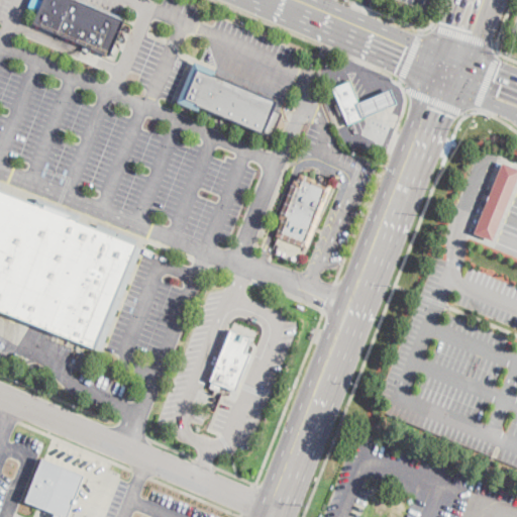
[(60,0),(47,30),(36,25),(32,24),(36,12),(27,8),(30,0),(60,0)]
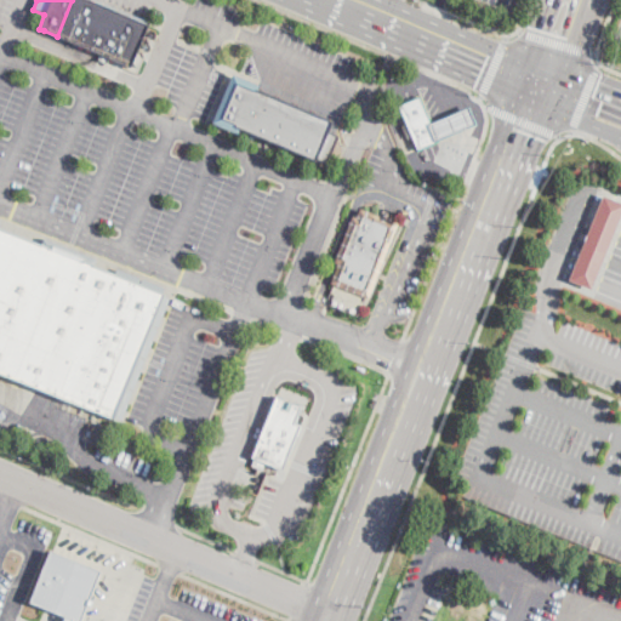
[(72,0),(90,0),(104,6),(86,49),(57,36),(72,0)]
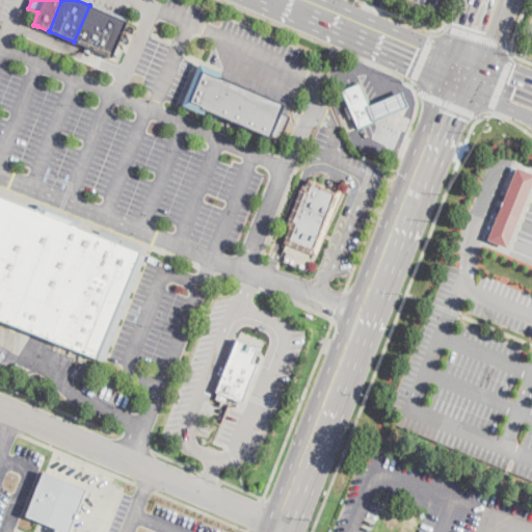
[(89,5),(100,9),(86,46),(74,42),(89,5)]
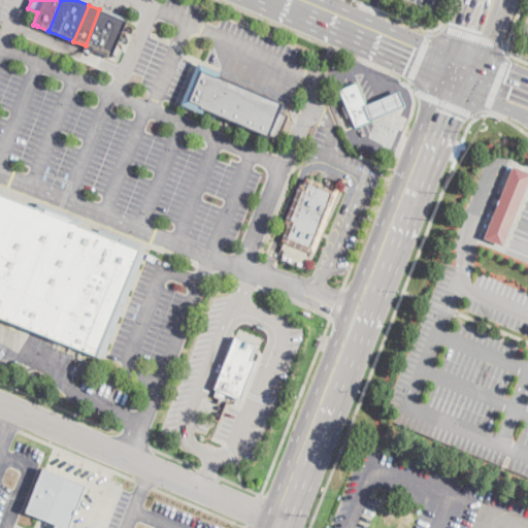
[(112,15),(98,51),(86,45),(99,9),(112,15)]
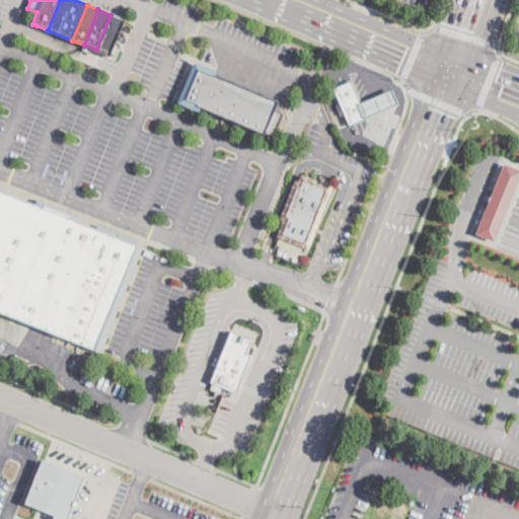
[(108,55),(96,50),(110,15),(123,19),(108,55)]
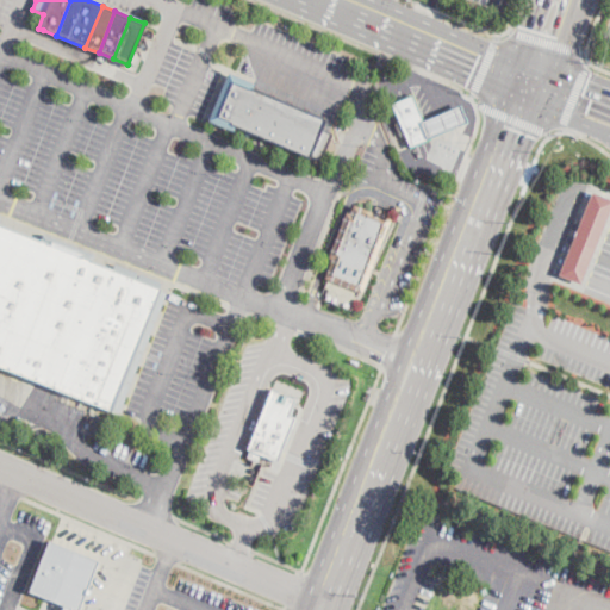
[(325,123),(322,130),(331,134),(321,160),(310,156),(309,157),(235,126),(232,131),(212,123),(209,122),(229,73),(235,75),(254,83),(251,89),(327,119),(325,123)]
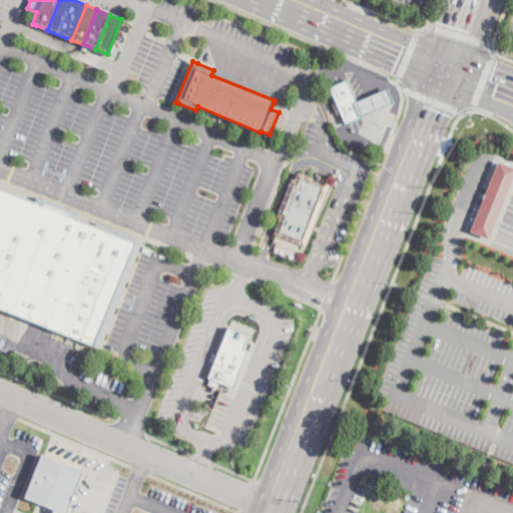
[(359,116),(344,122),(330,87),(345,81),(354,102),(359,116)]
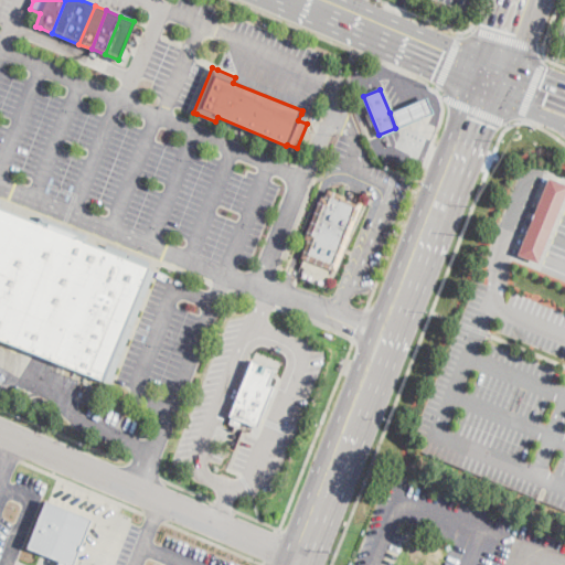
[(395,128),(390,113),(426,97),(433,114),(395,128)]
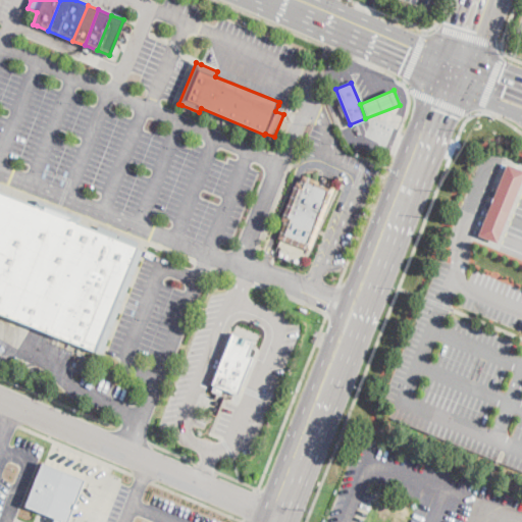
[(477,236),(498,243),(521,180),(521,168),(505,163),(477,236)]
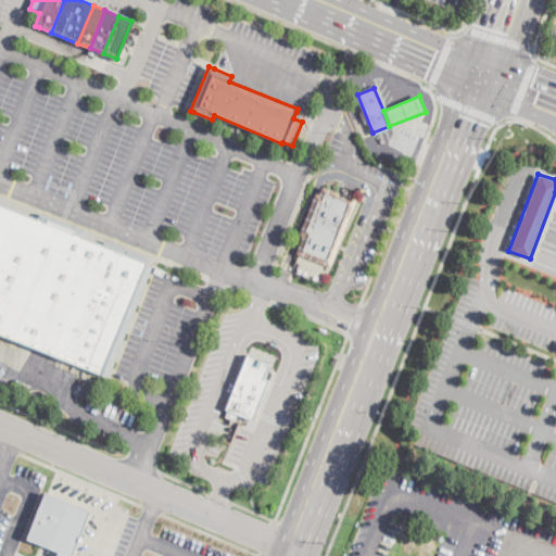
[(355,200),(329,267),(299,255),(295,254),(303,236),(301,236),(299,235),(304,220),(306,222),(307,222),(320,188),(321,187),(336,192),(340,193),(341,193),(355,200)]
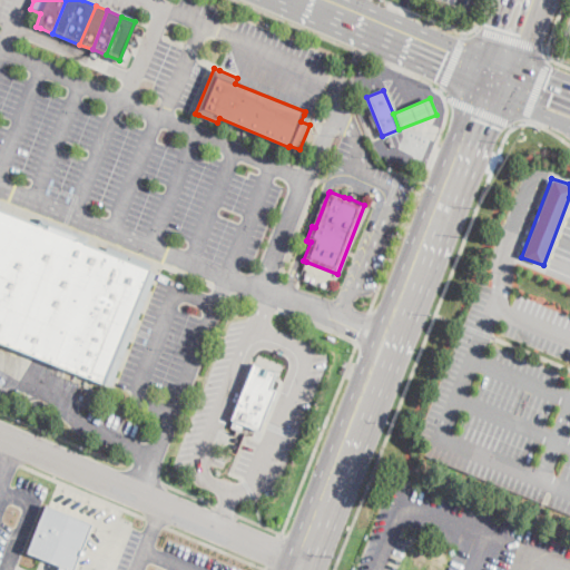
[(0,209),(15,216),(0,253),(0,209)]
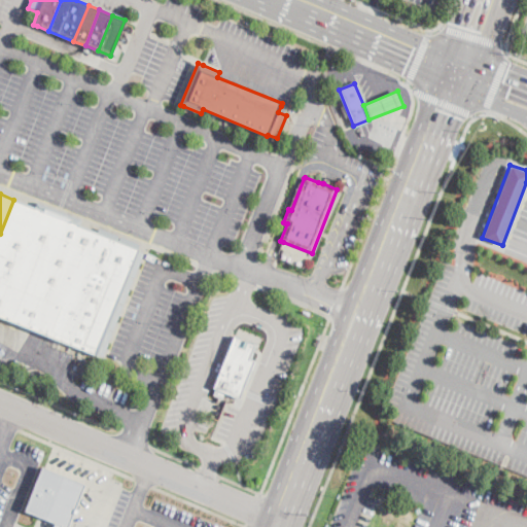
[(0,234),(13,200),(34,208),(36,203),(81,220),(79,224),(69,251),(64,266),(59,278),(54,290),(48,303),(37,330),(0,315),(0,234)]
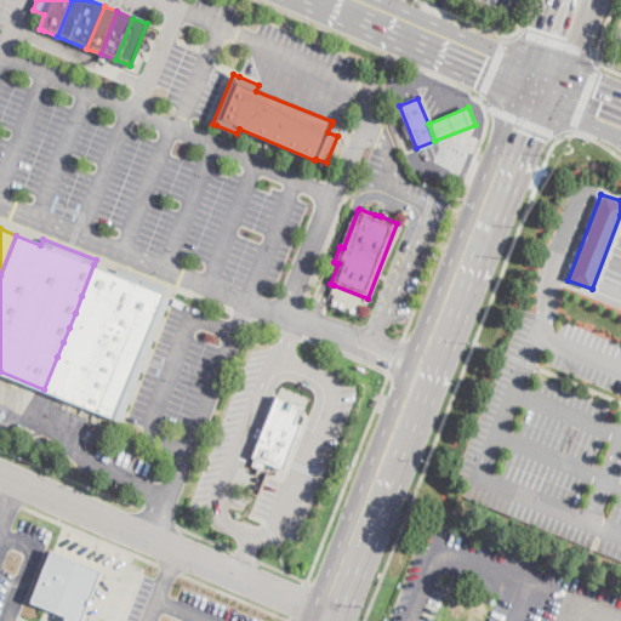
[(81,296),(158,326),(169,298),(164,297),(164,292),(160,291),(163,285),(117,267),(115,273),(93,265),(81,296)]
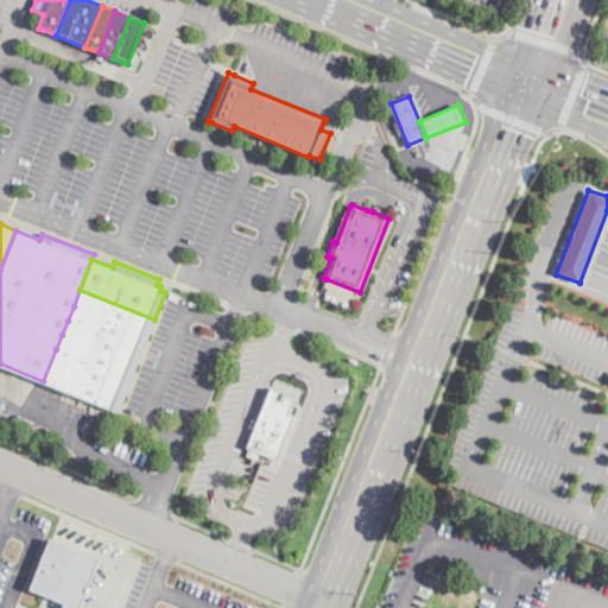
[(149,336),(74,306),(80,290),(154,320),(149,336)]
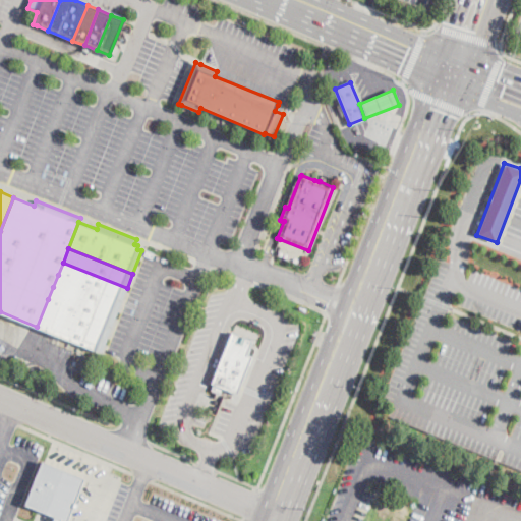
[(63,263),(127,288),(122,299),(58,275),(63,263)]
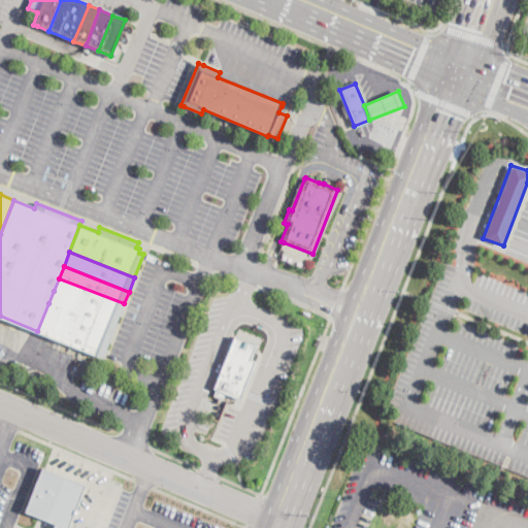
[(124,303),(119,318),(54,291),(59,278),(124,303)]
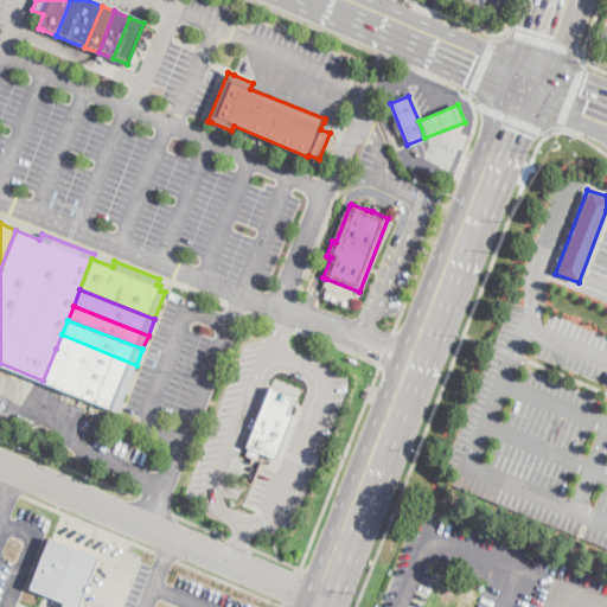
[(136,365),(131,379),(56,349),(62,334),(136,365)]
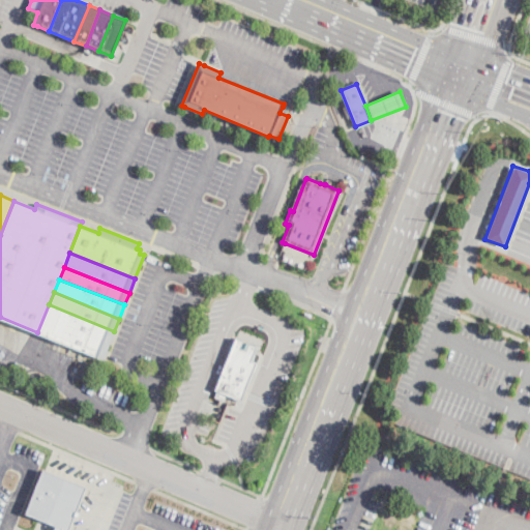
[(110,344),(114,331),(49,304),(43,317),(110,344)]
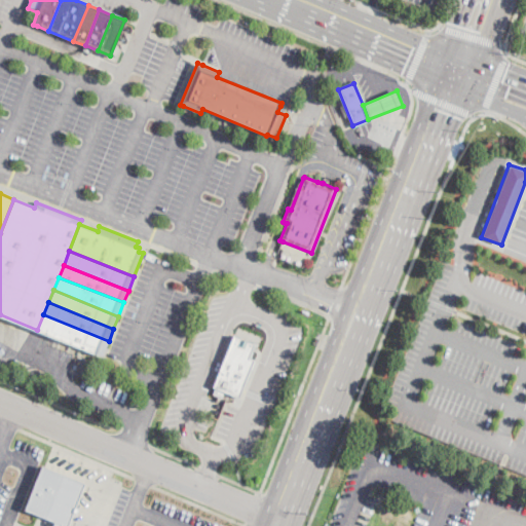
[(37,330),(43,314),(109,341),(103,357),(86,350),(51,336),(37,330)]
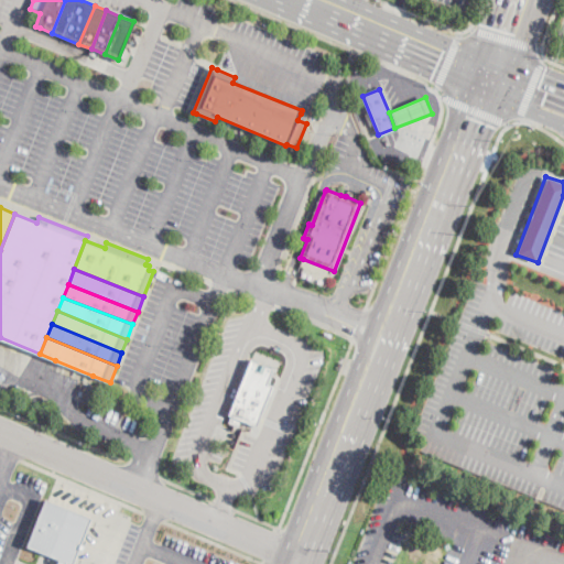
[(272,387),(257,426),(252,424),(240,420),(237,427),(234,425),(228,423),(230,416),(228,415),(250,360),(255,362),(270,368),(272,369),(271,371),(271,373),(267,384),(272,387)]
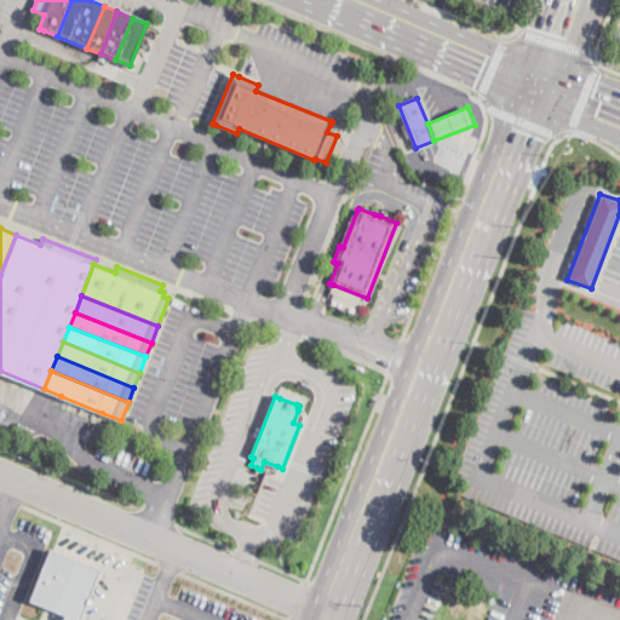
[(101,570),(81,619),(80,619),(76,619),(73,619),(72,619),(62,619),(64,616),(55,612),(45,608),(29,602),(50,550),(55,552),(101,570)]
